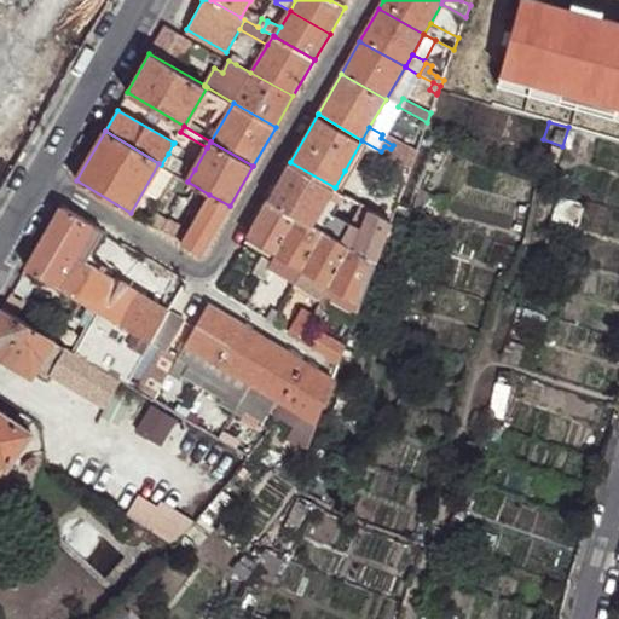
[(181,150),(173,144),(168,154),(177,158),(181,150)]
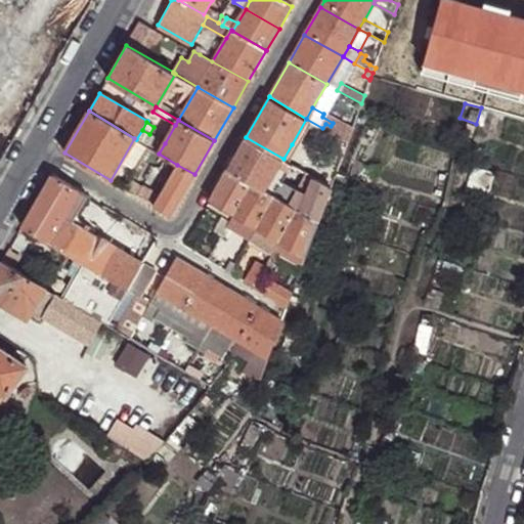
[(337,137),(347,143),(351,133),(333,123),(331,126),(328,131),(333,134),(337,137)]
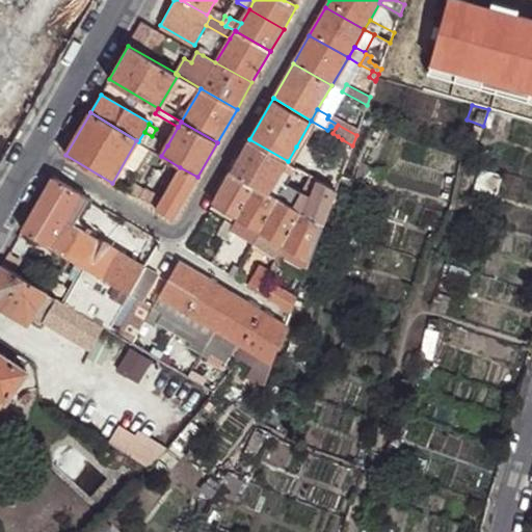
[(144,132),(138,141),(161,156),(167,145),(152,136),(144,132)]
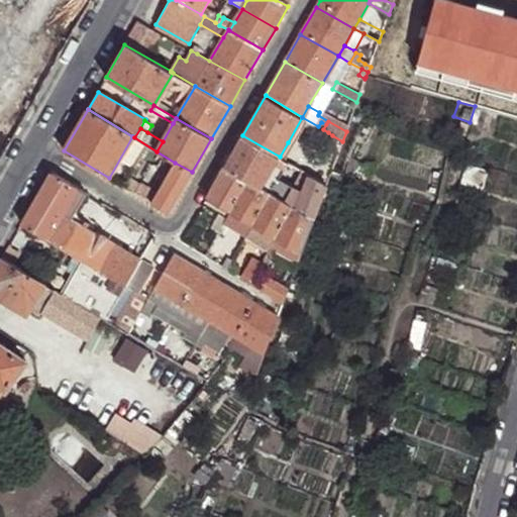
[(261,188),(280,157),(242,135),(224,166),(247,181),(261,188)]
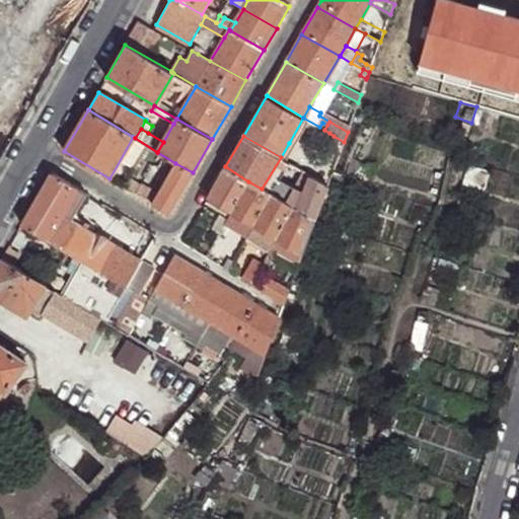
[(330,144),(341,150),(344,142),(334,136),(331,140),(330,144)]
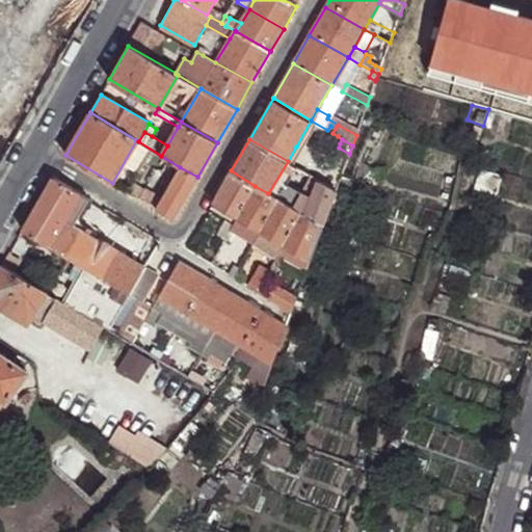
[(318,179),(336,189),(342,173),(312,156),(303,171),(314,177),(318,179)]
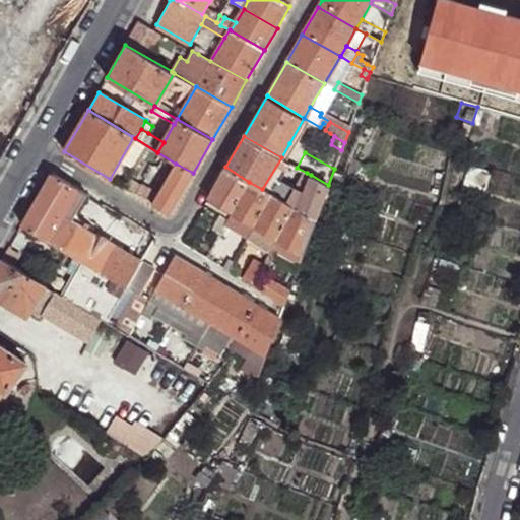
[(268,192),(286,161),(281,157),(262,189),(268,192)]
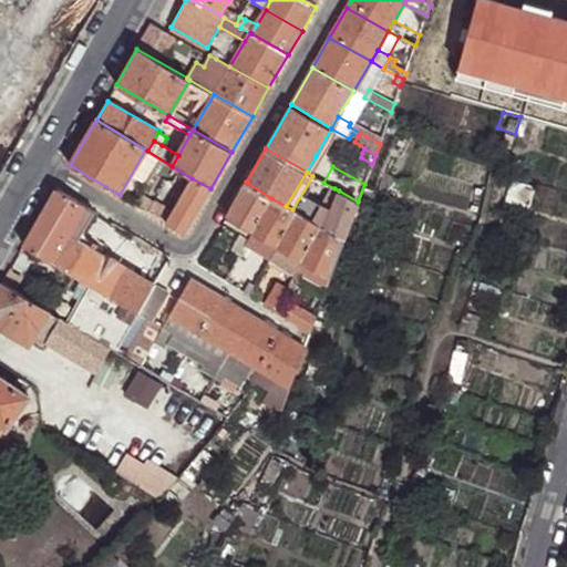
[(511,177),(505,198),(518,202),(525,182),(511,177)]
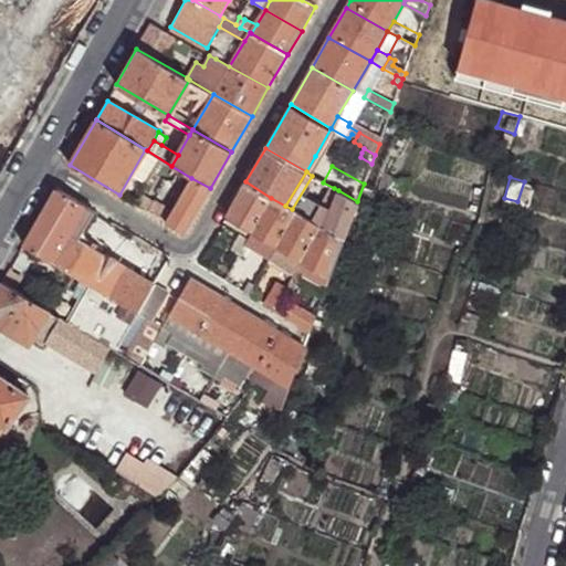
[(185,232),(210,188),(191,178),(171,212),(167,222),(185,232)]
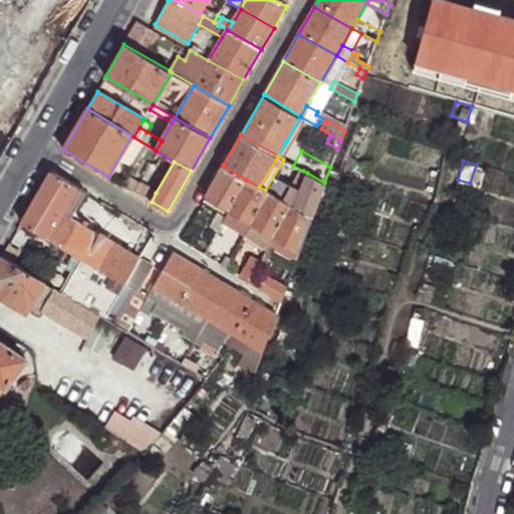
[(229,208),(246,180),(223,165),(206,194),(229,208)]
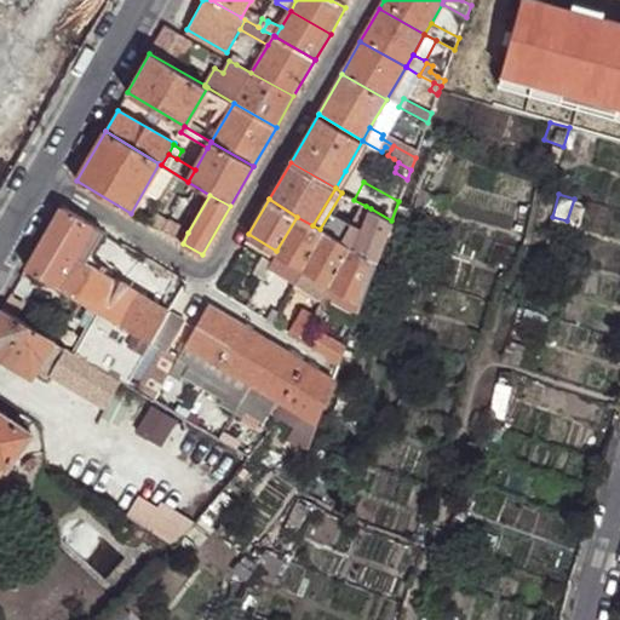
[(27,267),(44,277),(98,310),(150,342),(168,311),(130,287),(86,260),(104,231),(62,206),(27,267)]
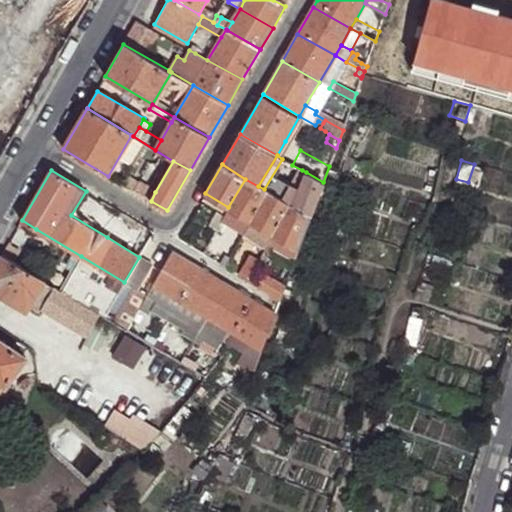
[(511,201),(511,177),(486,171),(480,194),(511,201)]
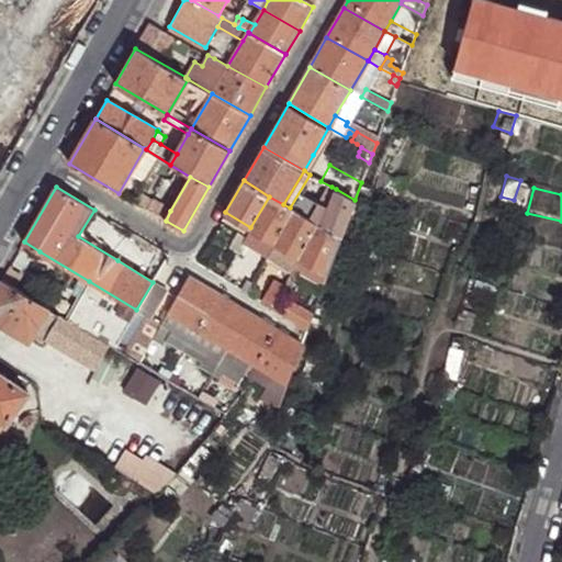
[(321,226),(340,237),(355,200),(336,189),(334,194),(328,208),(321,226)]
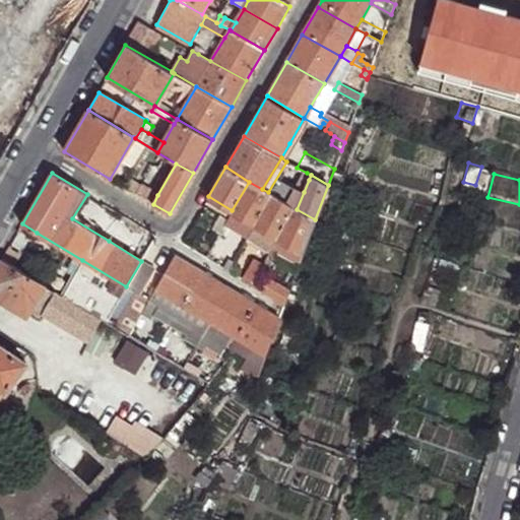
[(124,187),(143,199),(147,189),(128,178),(124,187)]
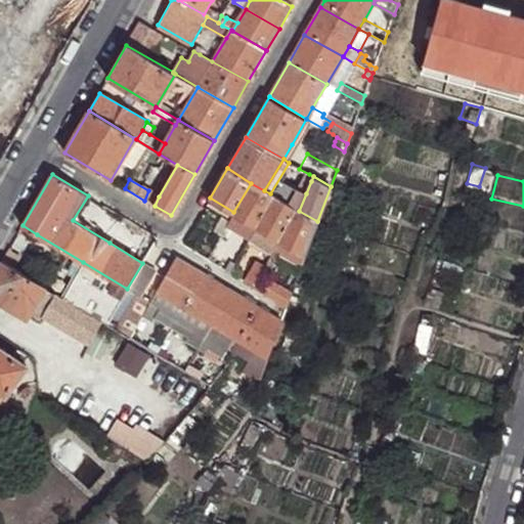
[(280,181),(277,186),(289,192),(292,187),(280,181)]
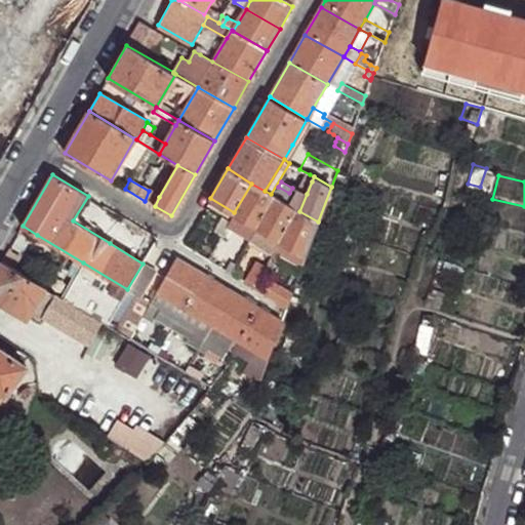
[(257,226),(274,196),(271,194),(265,191),(251,184),(234,212),(257,226)]
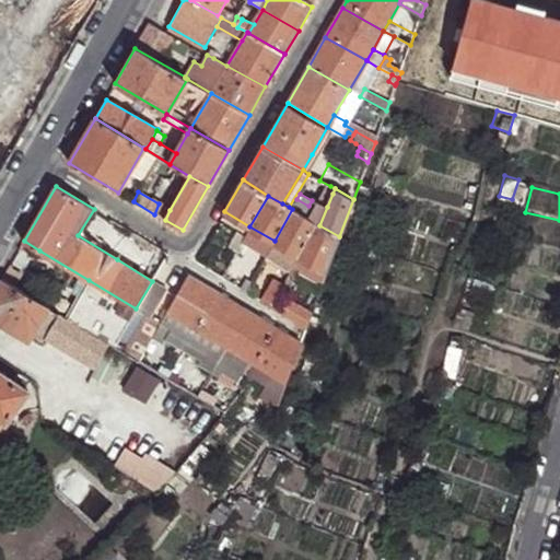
[(154,214),(165,220),(170,210),(159,203),(154,214)]
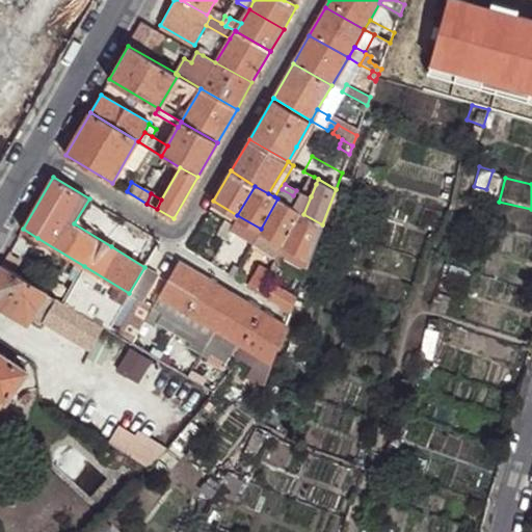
[(300,213),(303,214),(311,196),(306,195),(298,212),(300,213)]
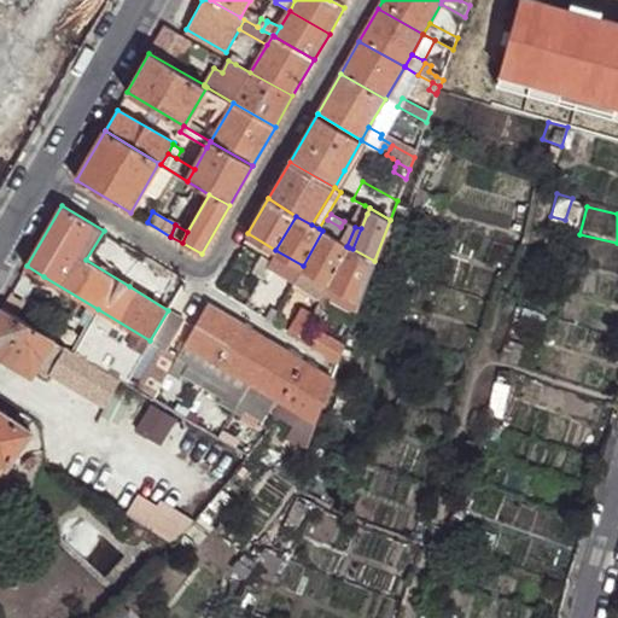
[(330,281),(349,248),(347,246),(322,231),(303,266),(330,281)]
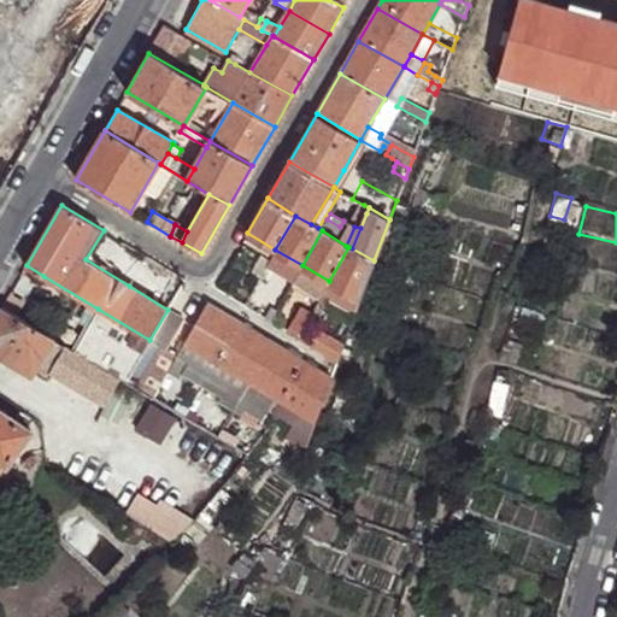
[(329,281),(360,299),(374,260),(352,248),(348,247),(329,281)]
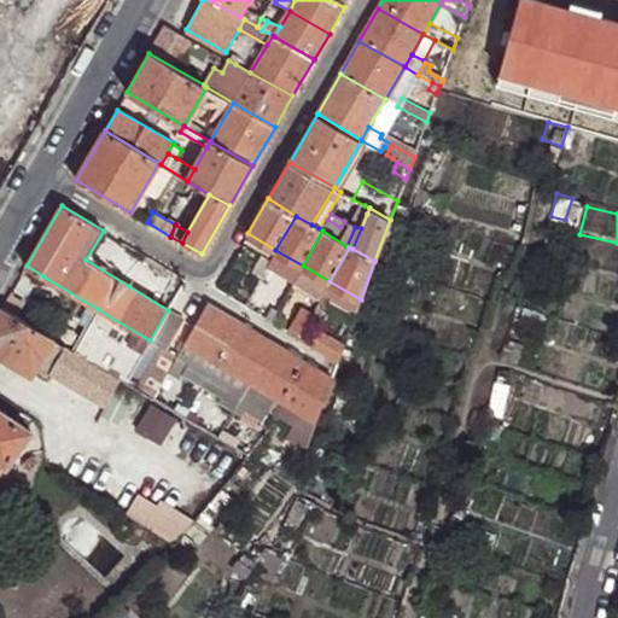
[(303,266),(275,250),(269,262),(269,263),(277,268),(290,277),(295,279),(295,278),(303,266)]
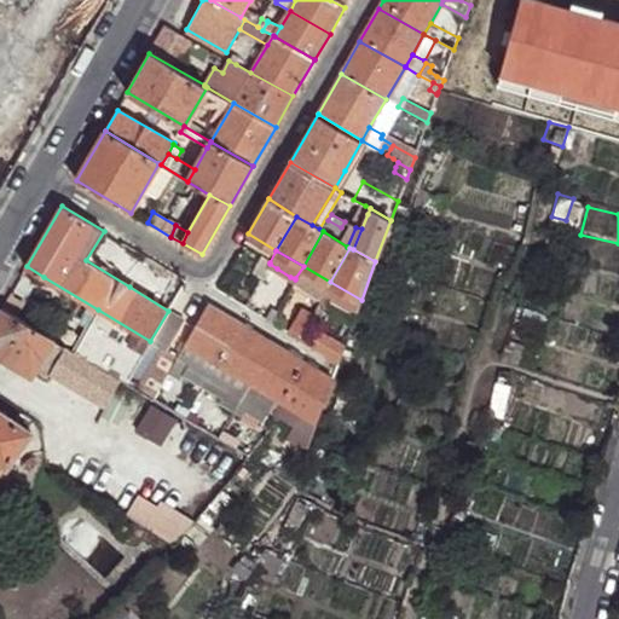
[(533,252),(528,266),(538,268),(548,272),(554,256),(533,252)]
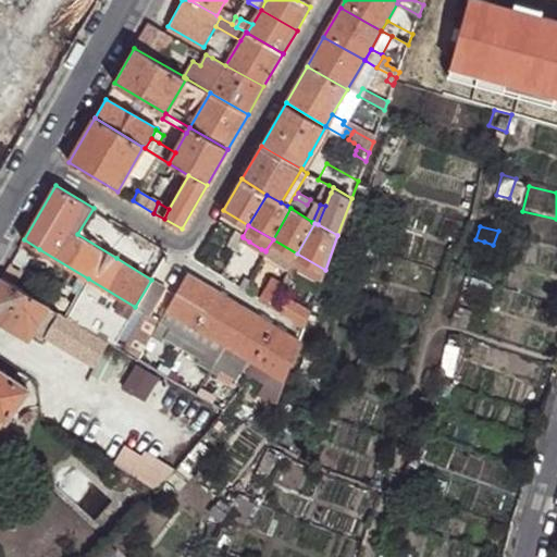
[(168,252),(132,231),(116,258),(151,280),(163,259),(168,252)]
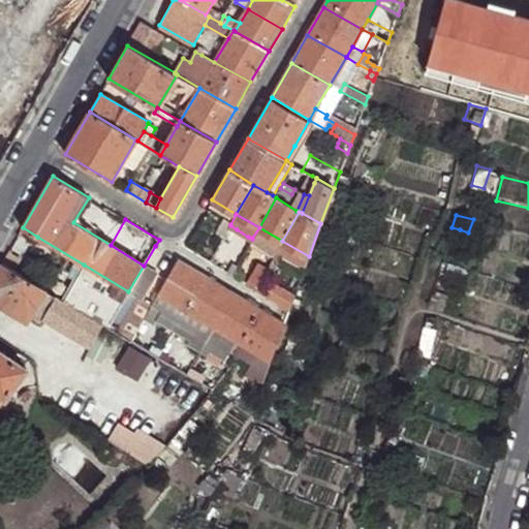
[(224,237),(230,225),(224,221),(218,232),(224,237)]
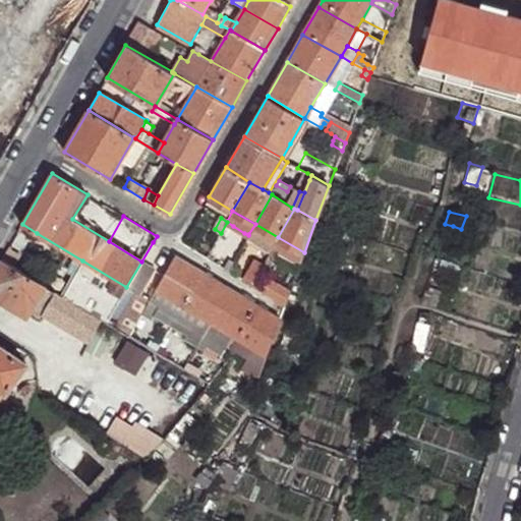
[(233,226),(227,222),(221,233),(228,236),(233,226)]
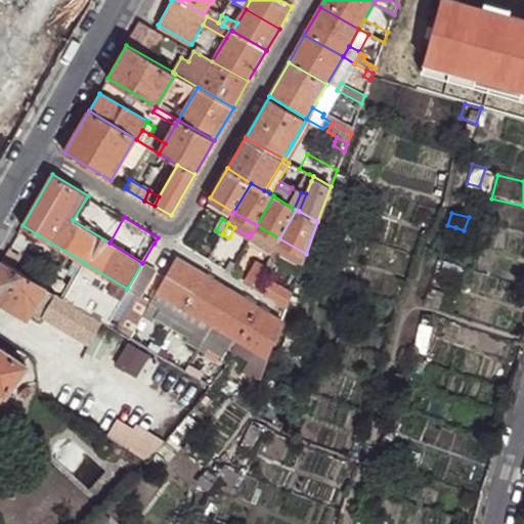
[(455,227),(447,225),(445,224),(440,246),(450,248),(455,227)]
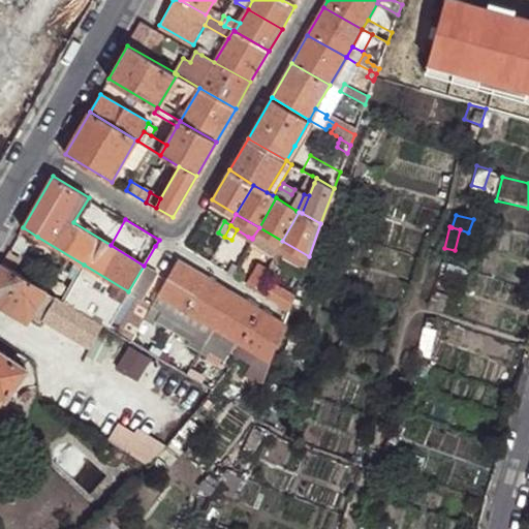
[(282,241),(259,227),(252,238),(277,252),(282,241)]
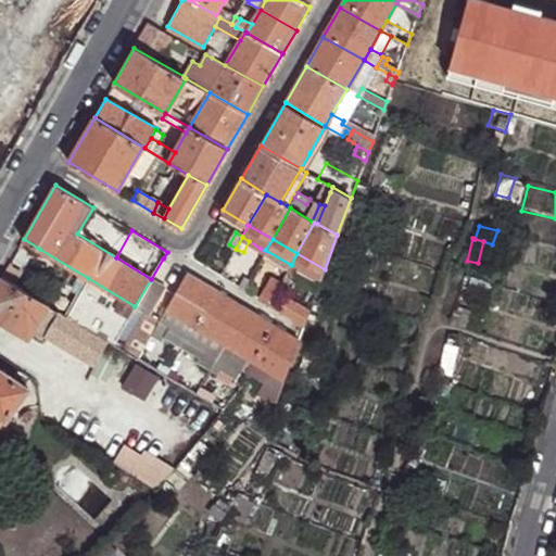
[(297,268),(319,281),(325,269),(297,253),(291,265),(297,268)]
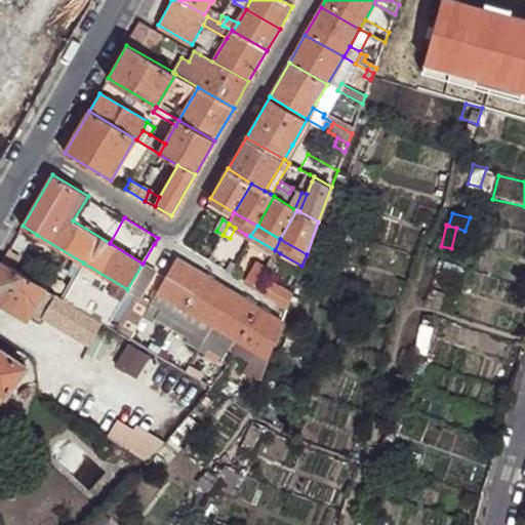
[(280,253),(275,250),(273,253),(270,258),(265,268),(270,271),(280,253)]
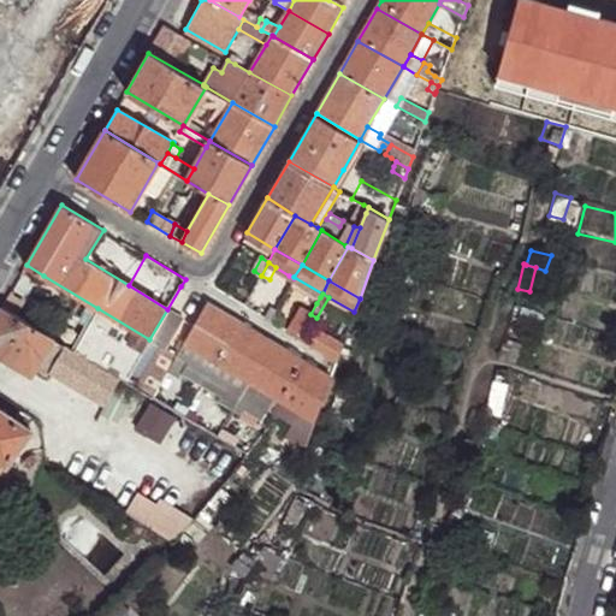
[(184,342),(215,361),(238,321),(207,303),(184,342)]
